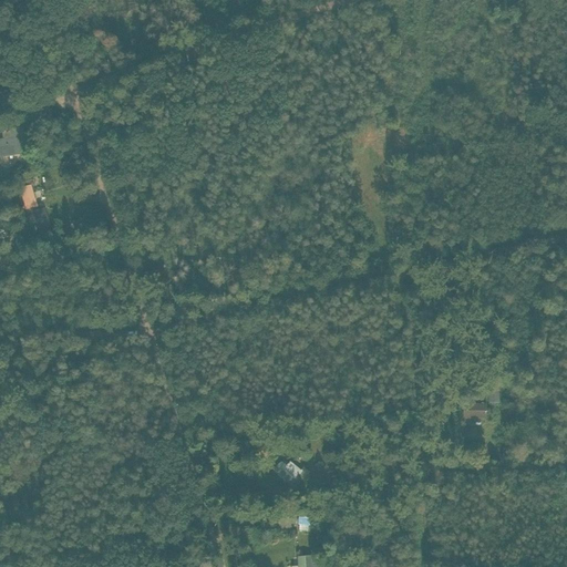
[(4,140),(0,140),(0,157),(28,154),(23,129),(3,131),(4,140)]
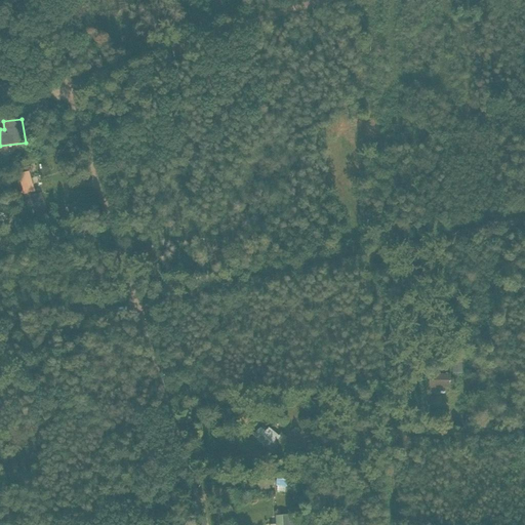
[(22,152),(23,159),(31,158),(30,151),(22,152)]
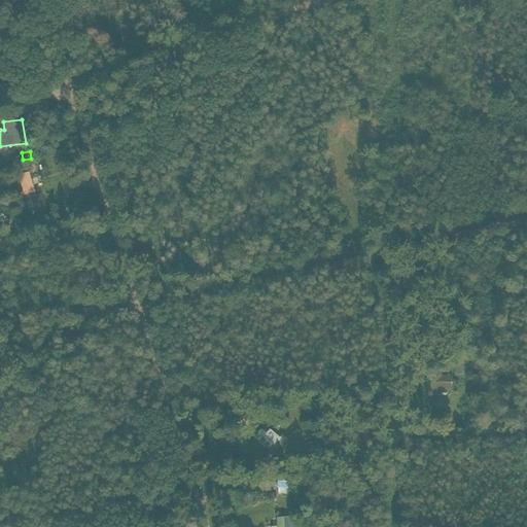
[(32,173),(30,168),(22,170),(23,175),(19,176),(26,202),(25,202),(27,209),(34,208),(39,224),(49,222),(41,195),(39,195),(38,190),(34,191),(29,174),(32,173)]
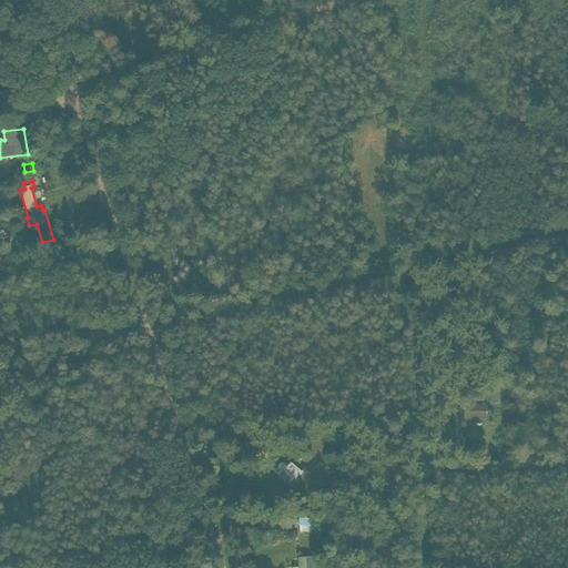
[(78,221),(72,222),(77,236),(89,233),(85,221),(79,223),(78,221)]
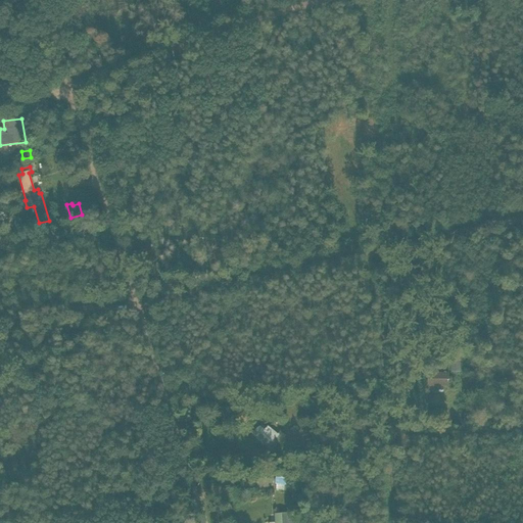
[(0,221),(11,219),(9,209),(3,210),(2,206),(0,206),(0,221)]
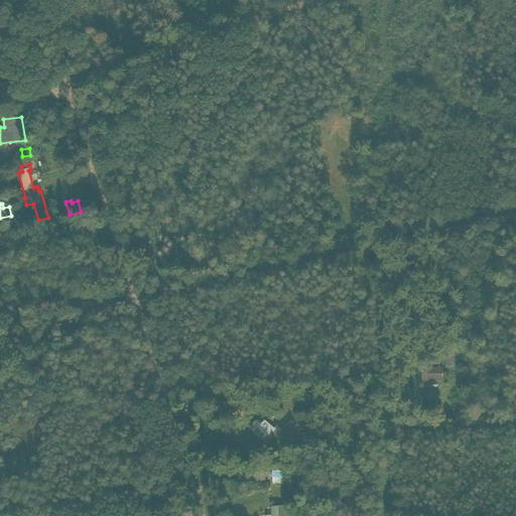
[(444,367),(455,367),(454,357),(454,353),(444,354),(444,357),(444,367)]
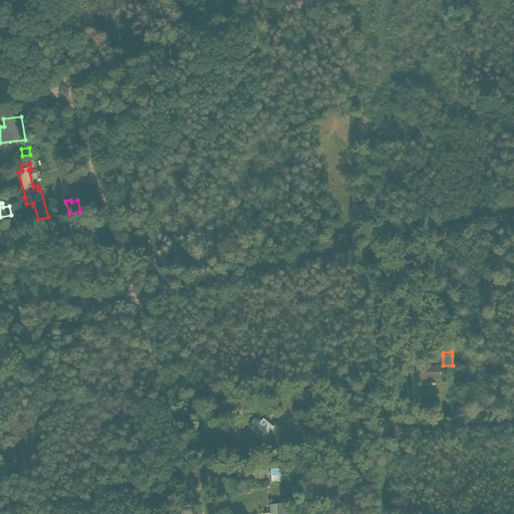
[(420,366),(419,379),(441,380),(441,367),(420,366)]
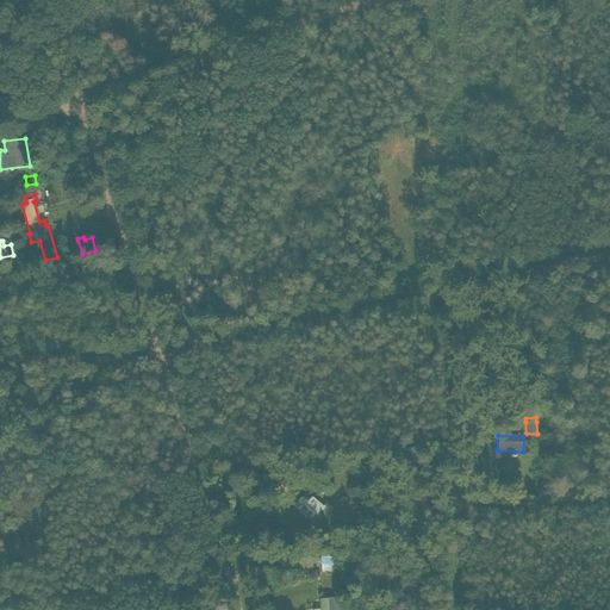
[(80,459),(63,459),(64,473),(80,472),(80,459)]
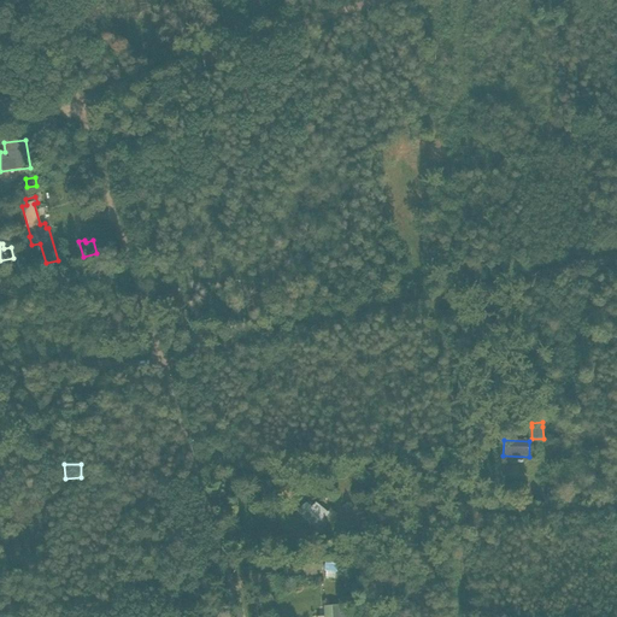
[(297,494),(304,498),(307,488),(300,485),(297,494)]
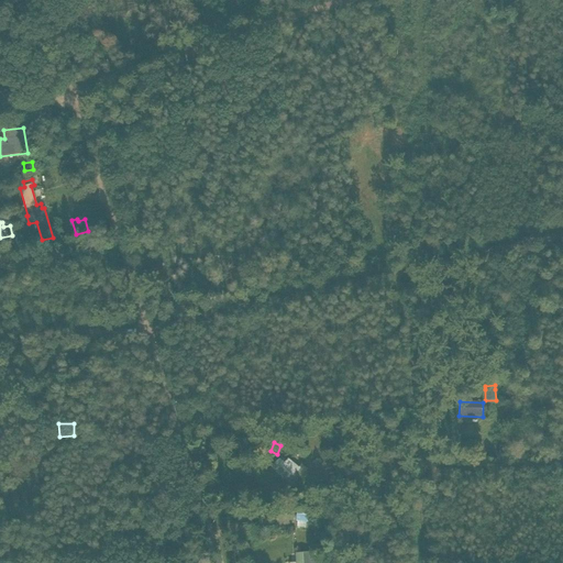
[(299,467),(298,467),(283,455),(280,460),(279,459),(271,470),(291,486),(299,477),(300,478),(307,470),(301,465),(299,467)]
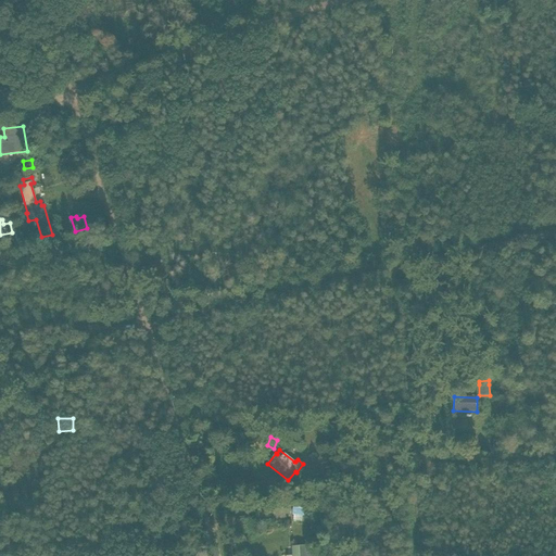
[(324,494),(333,492),(331,483),(321,487),(324,494)]
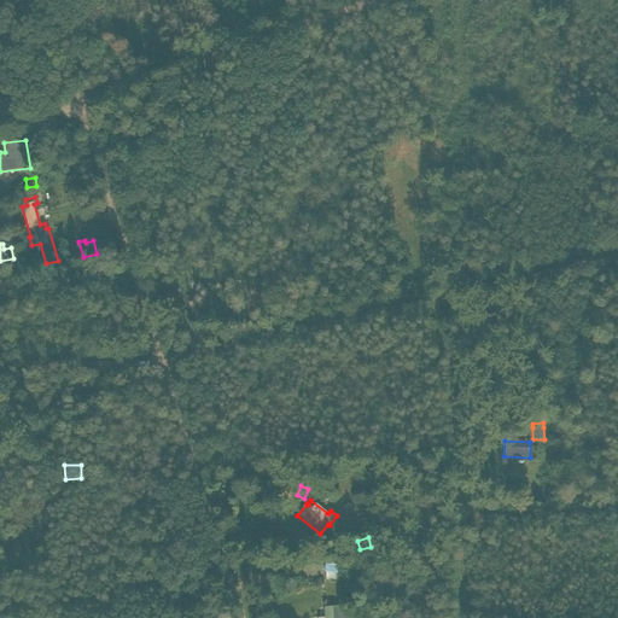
[(340,566),(340,560),(326,559),(325,573),(326,573),(326,579),(340,581),(340,573),(340,566)]
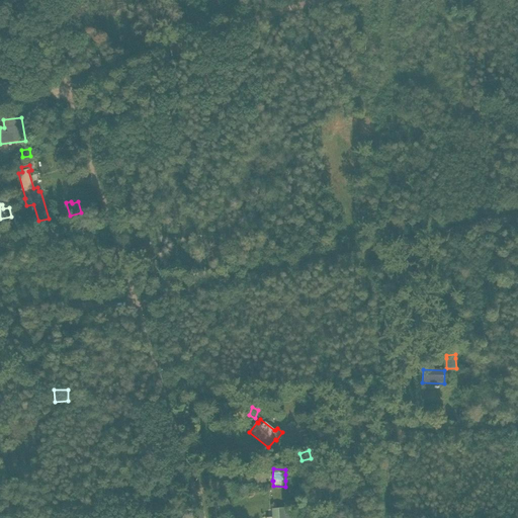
[(292,517),(293,515),(285,515),(285,509),(271,509),(272,517),(269,517),(292,517)]
